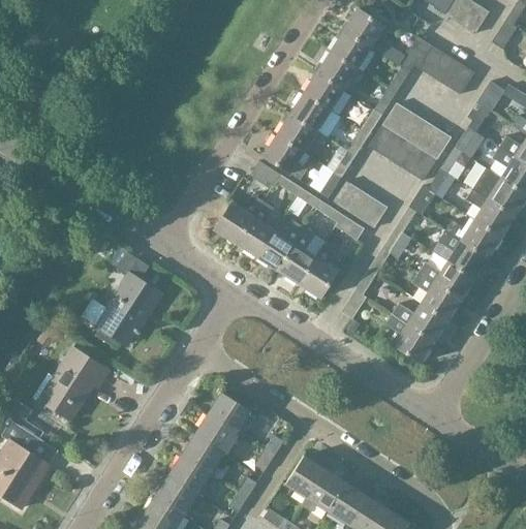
[(407,0),(406,0),(402,8),(426,21),(430,12),(407,0)]
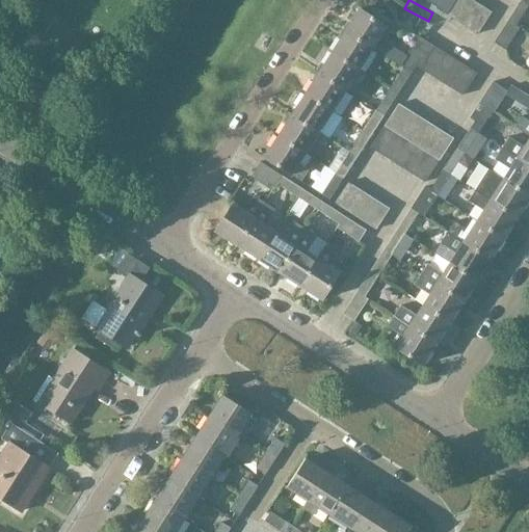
[(427,0),(437,5),(447,12),(454,0),(427,0)]
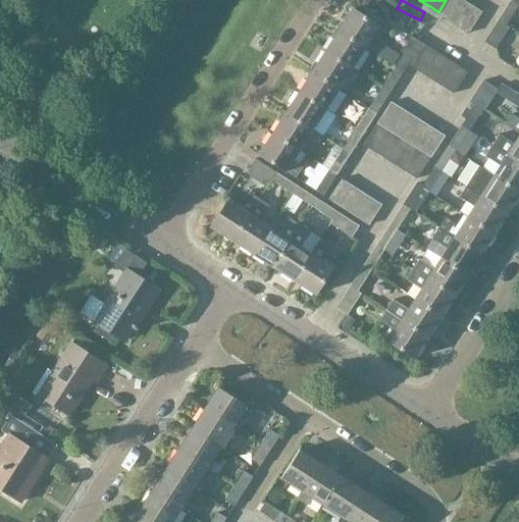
[(446,0),(438,12),(449,18),(460,0),(446,0)]
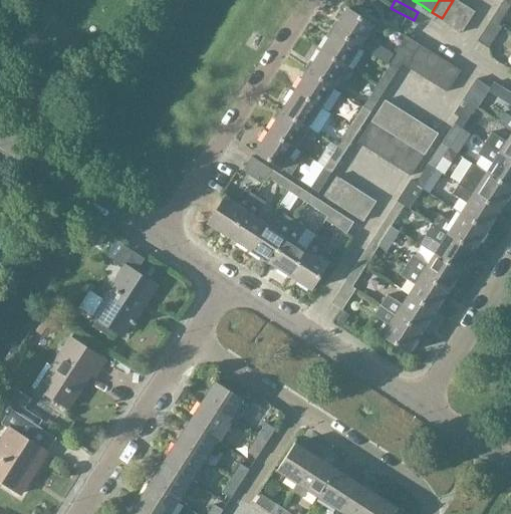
[(453,0),(442,18),(452,25),(465,4),(458,0),(453,0)]
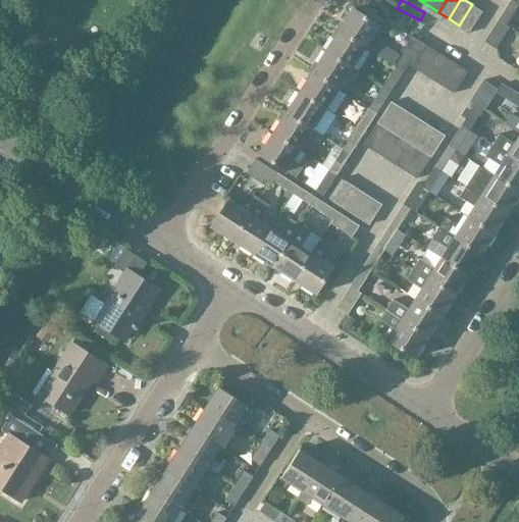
[(515,0),(510,0),(499,19),(507,24),(518,6),(518,2),(517,1),(515,0)]
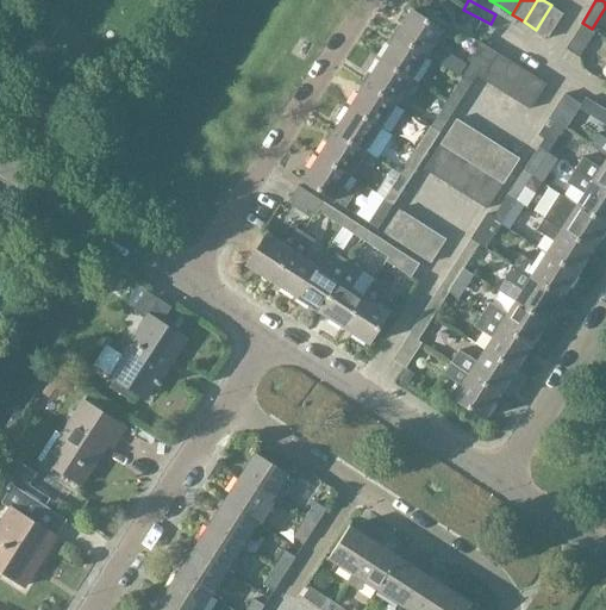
[(551,5),(536,30),(548,37),(563,12),(551,5)]
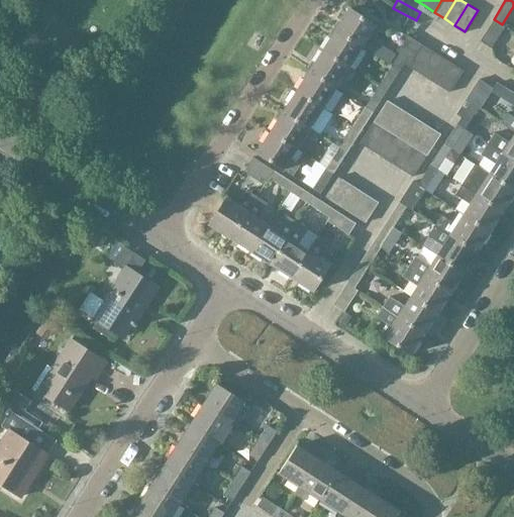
[(410,65),(423,44),(409,35),(397,54),(369,35),(376,24),(349,7),(336,28),(363,44),(362,46),(392,65),(400,69),(404,62),(410,65)]
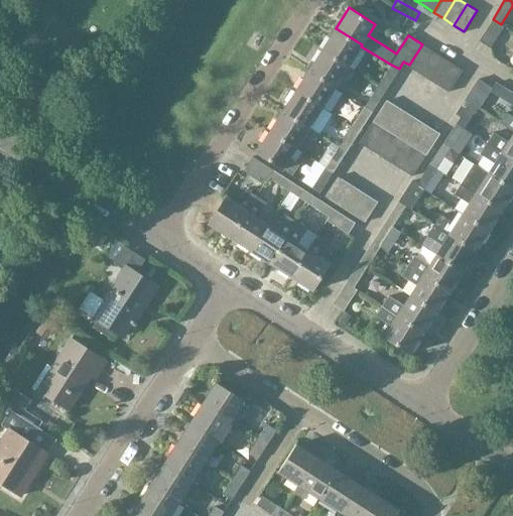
[(504,25),(501,24),(493,19),(480,39),(491,46),(504,25)]
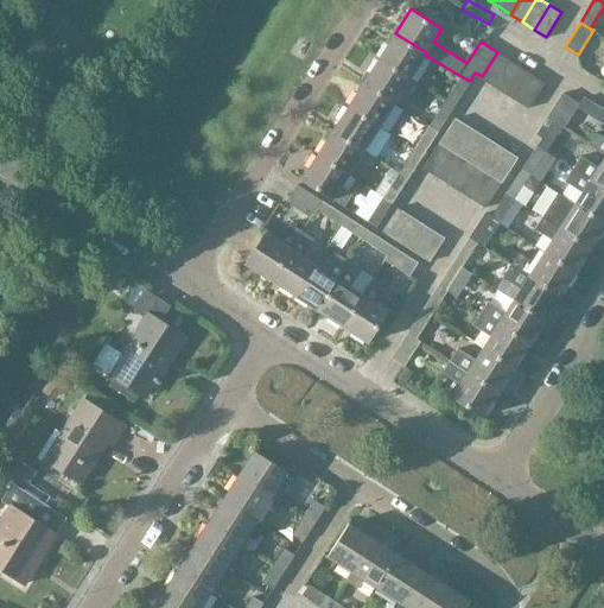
[(411,77),(425,55),(426,52),(395,33),(380,57),(411,77)]
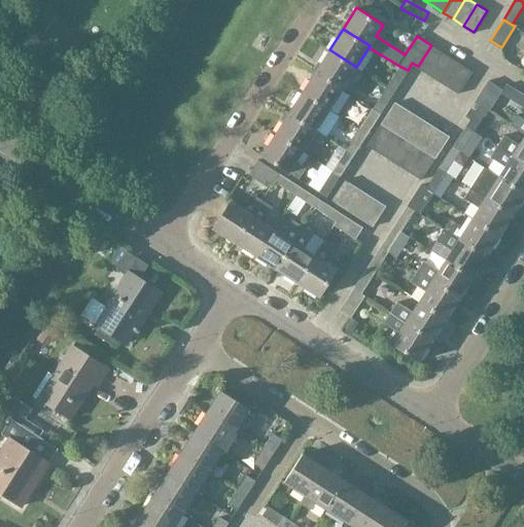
[(431,45),(418,66),(427,73),(442,51),(431,44),(431,45)]
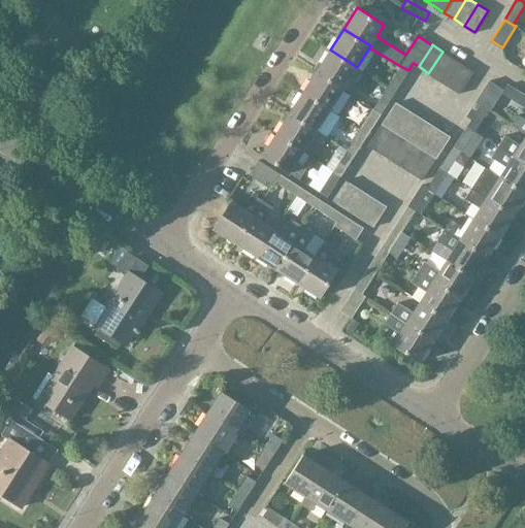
[(317,71),(343,88),(357,67),(330,50),(317,71)]
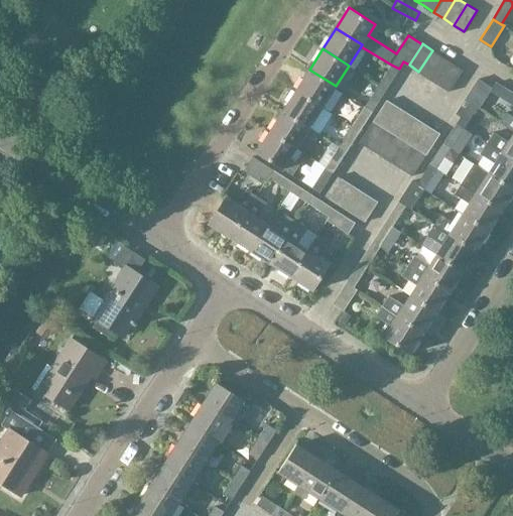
[(418,72),(428,78),(442,56),(432,50),(418,72)]
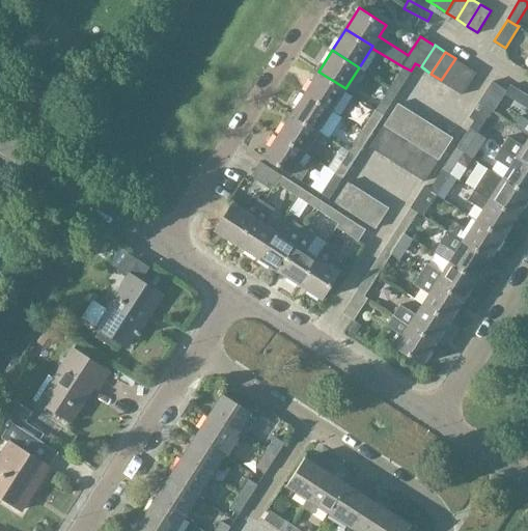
[(455,58),(441,80),(451,86),(466,64),(455,58)]
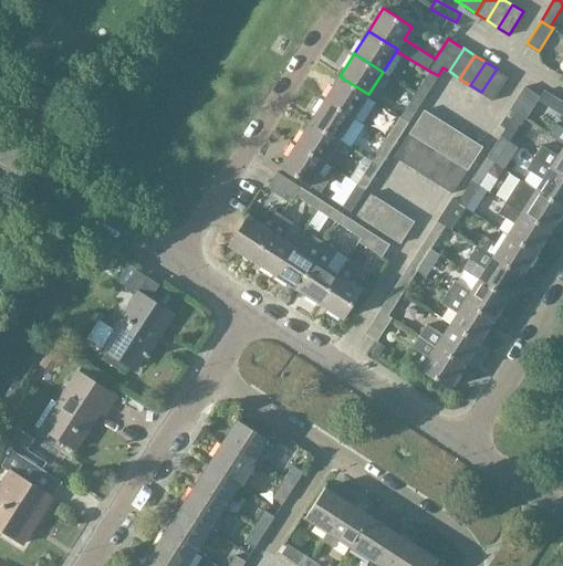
[(497,69),(481,92),(492,100),(508,76),(497,69)]
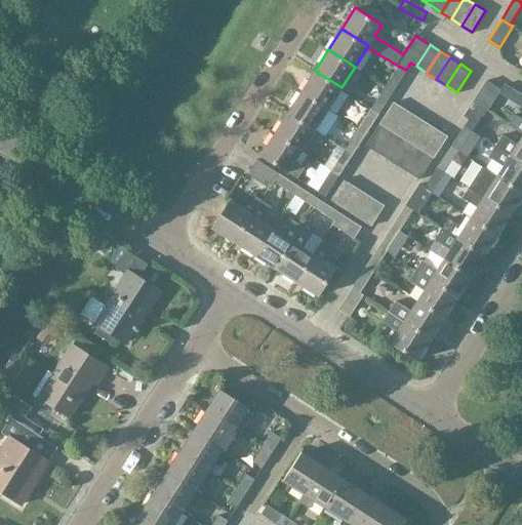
[(385,86),(393,90),(406,70),(398,66),(385,86)]
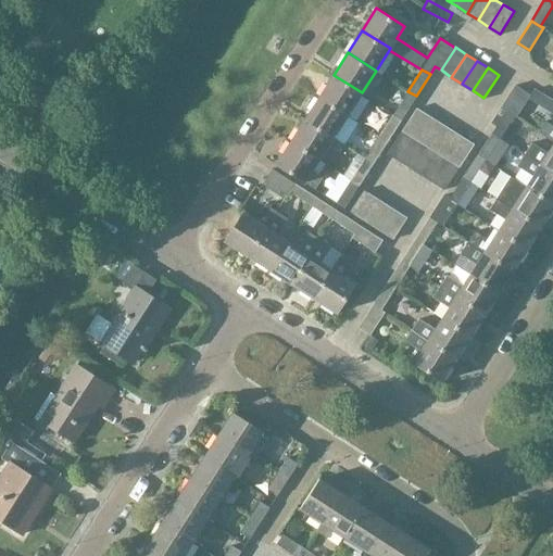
[(362,92),(334,75),(319,97),(348,115),(362,92)]
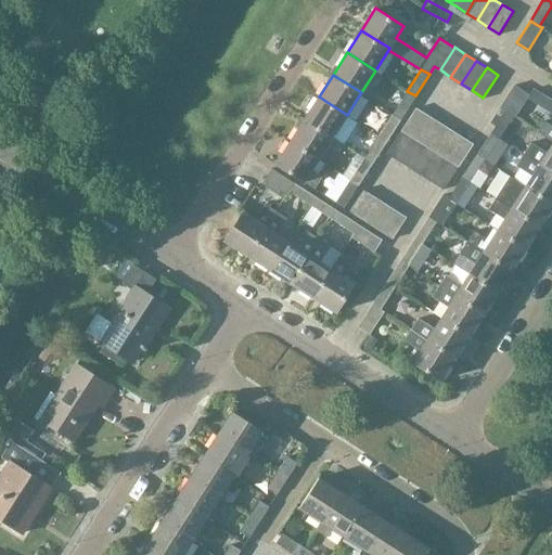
[(505,108),(514,115),(516,116),(530,94),(514,84),(500,105),(502,107),(505,108)]
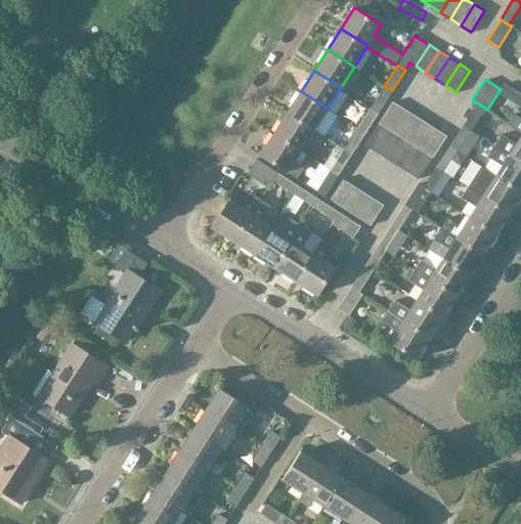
[(384,86),(371,107),(379,112),(392,90),(384,86)]
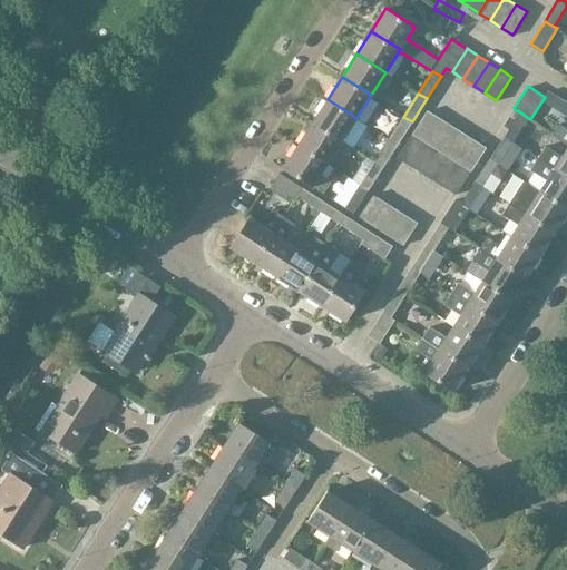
[(328,99),(313,123),(354,147),(369,126),(357,118),(328,99)]
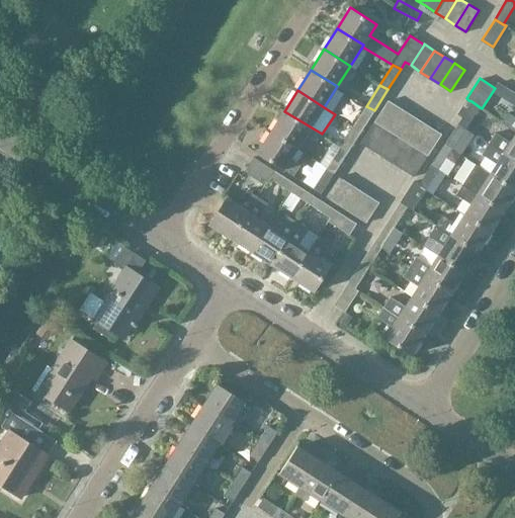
[(389,100),(374,121),(385,127),(399,107),(389,100)]
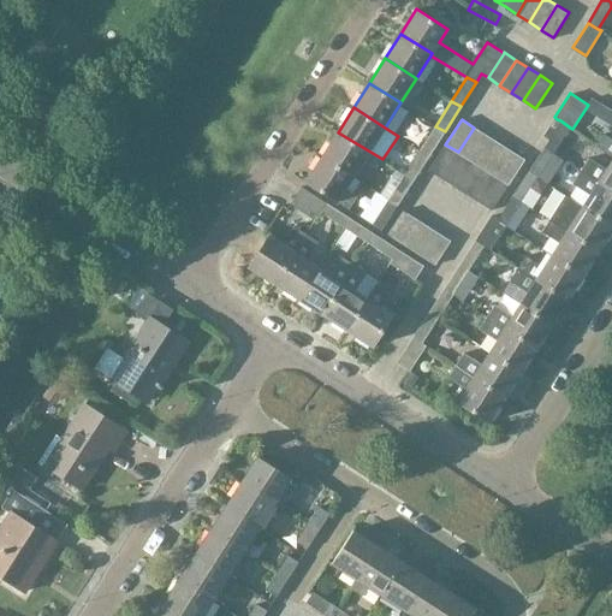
[(548,138),(545,146),(554,152),(570,128),(560,120),(557,119),(546,137),(548,138)]
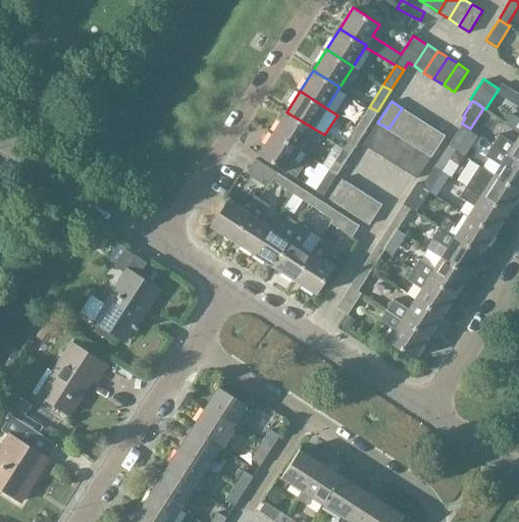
[(377,111),(369,107),(356,127),(364,132),(377,111)]
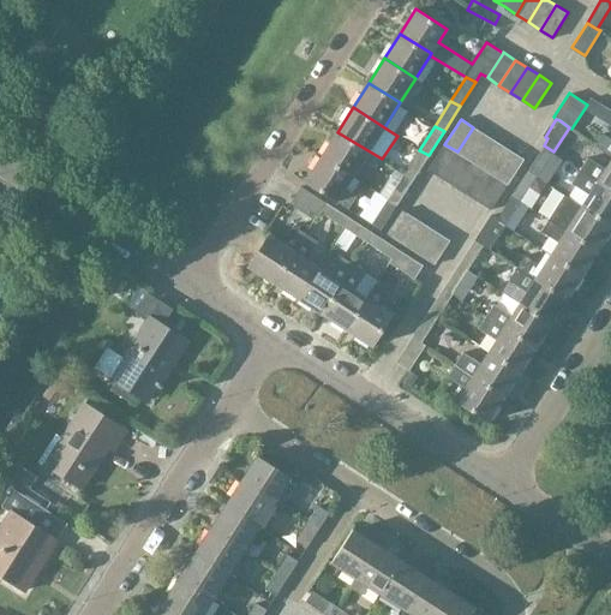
[(457,151),(469,160),(486,135),(473,127),(457,151)]
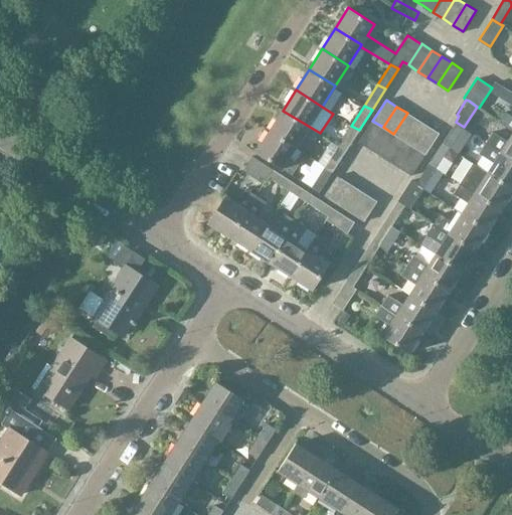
[(270,131),(296,148),(303,136),(314,143),(320,133),(283,111),(270,131)]
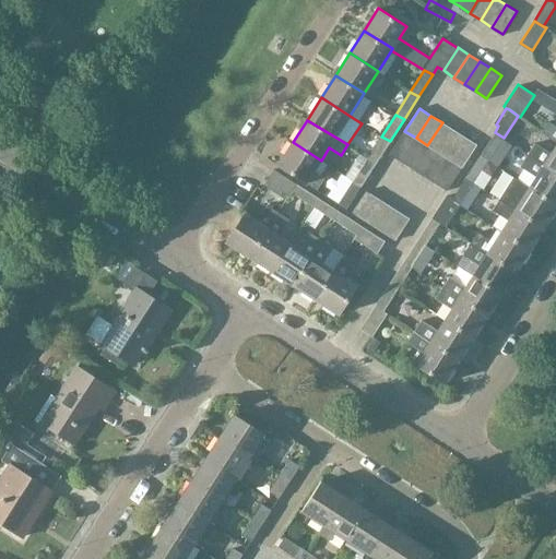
[(555,125),(549,121),(543,132),(555,140),(555,125)]
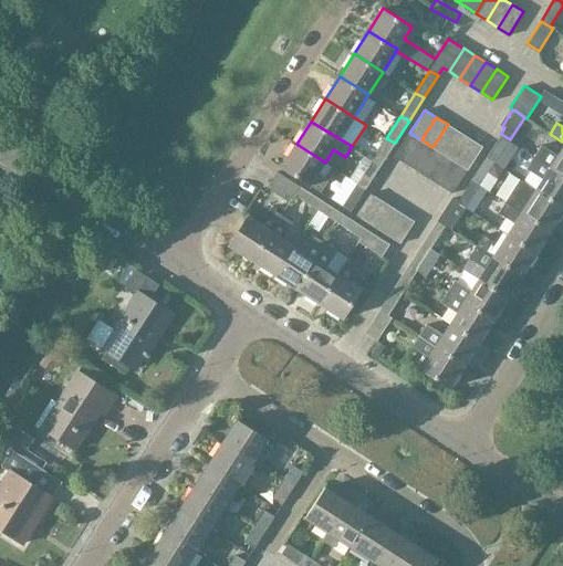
[(433,147),(445,155),(459,132),(448,124),(433,147)]
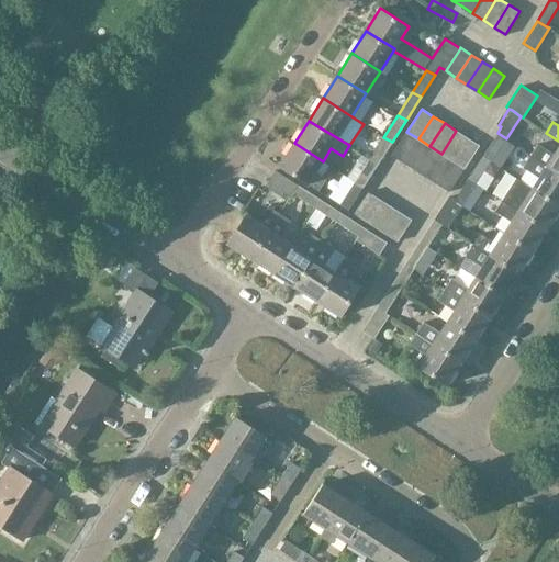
[(456,131),(442,154),(453,161),(468,138),(456,131)]
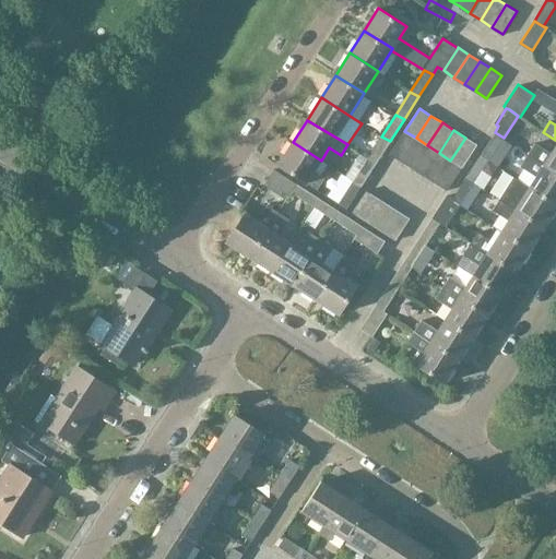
[(390,154),(401,161),(416,138),(404,131),(390,154)]
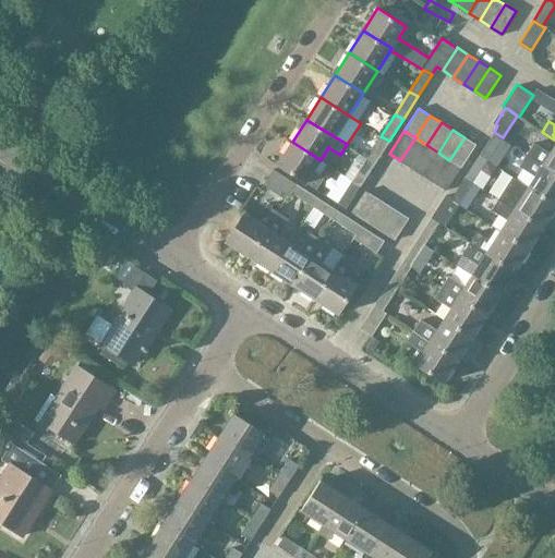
[(503,137),(494,132),(480,154),(489,159),(503,137)]
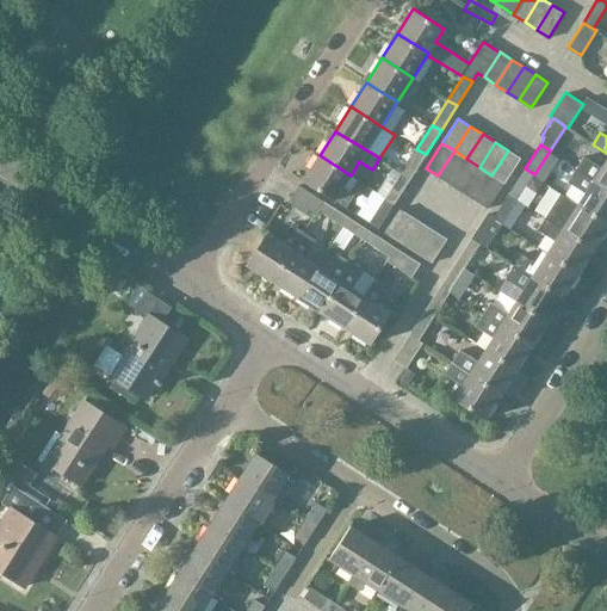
[(416,149),(401,173),(410,179),(426,154),(416,149)]
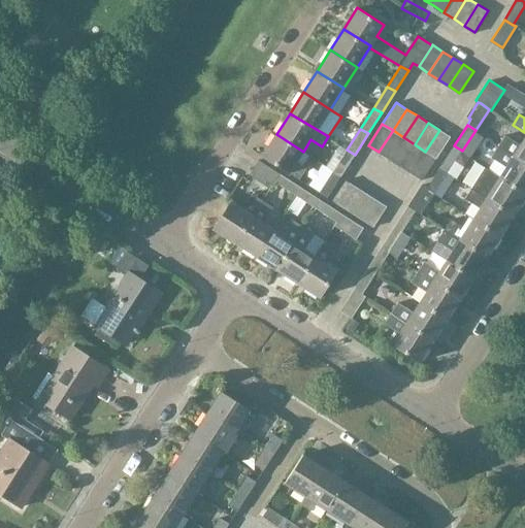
[(393,130),(379,152),(390,159),(403,137),(393,130)]
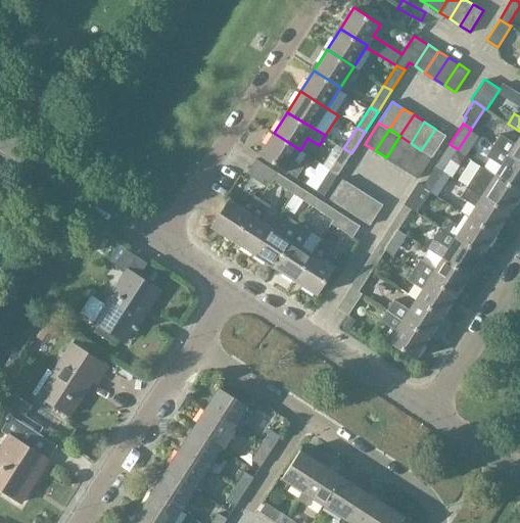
[(435,129),(421,150),(432,157),(446,136),(435,129)]
